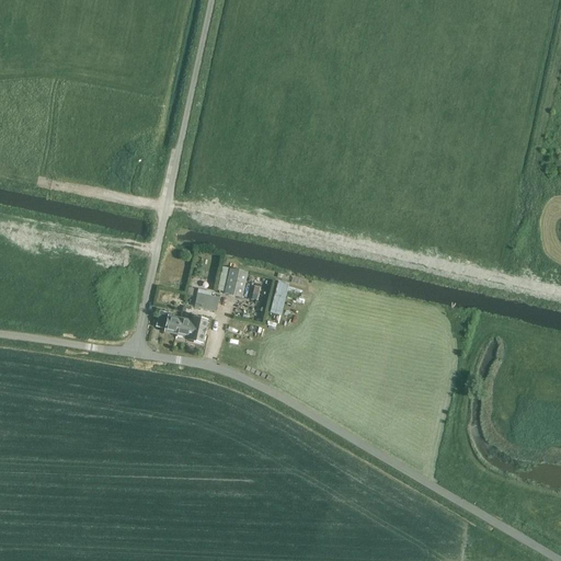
[(242,297),(248,272),(229,267),(229,268),(222,266),(217,290),(224,292),(224,293),(242,297)]
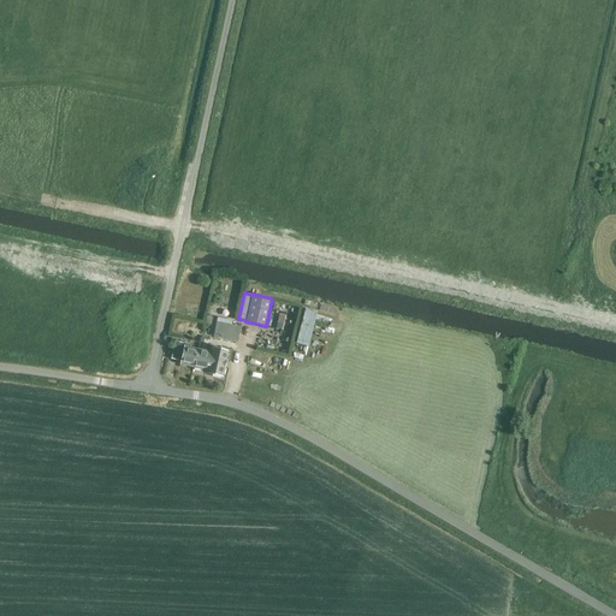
[(311,345),(317,311),(303,308),(298,343),(311,345)]
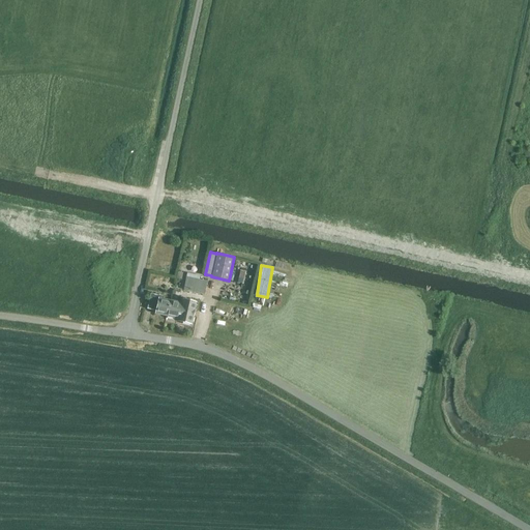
[(204,295),(207,282),(199,280),(200,275),(186,273),(183,290),(204,295)]
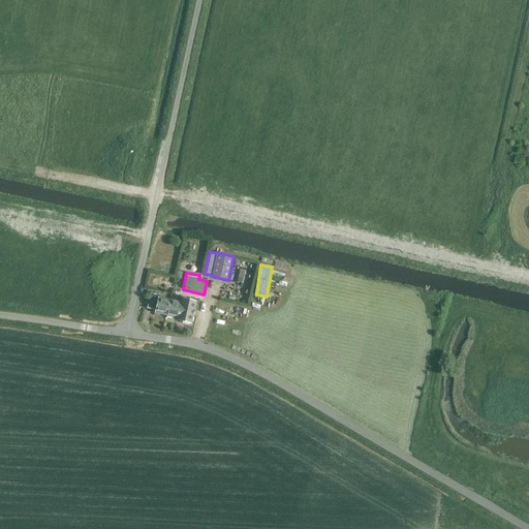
[(147,309),(155,310),(154,313),(166,316),(170,300),(161,298),(161,296),(150,292),(147,309)]
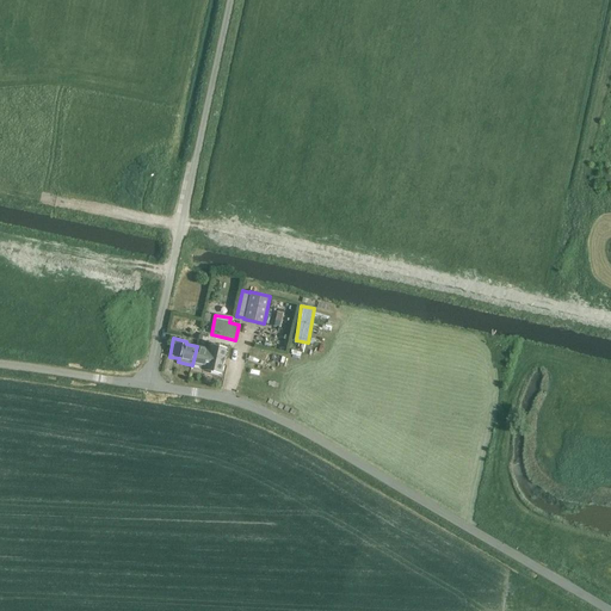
[(192,365),(204,368),(203,370),(221,374),(227,349),(209,345),(208,349),(197,346),(192,365)]
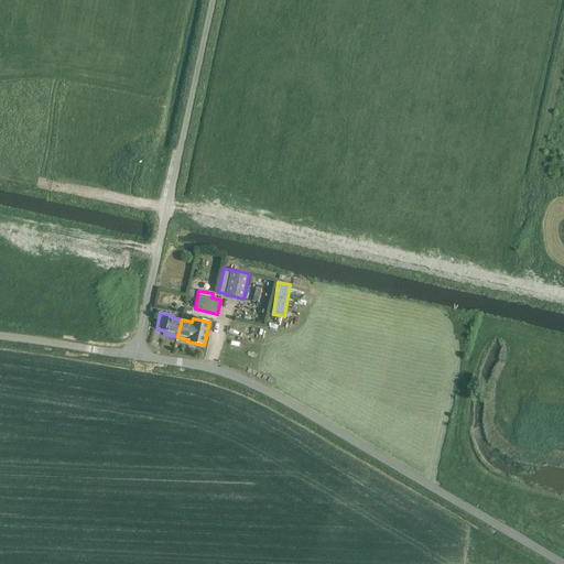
All buildings are outlined.
